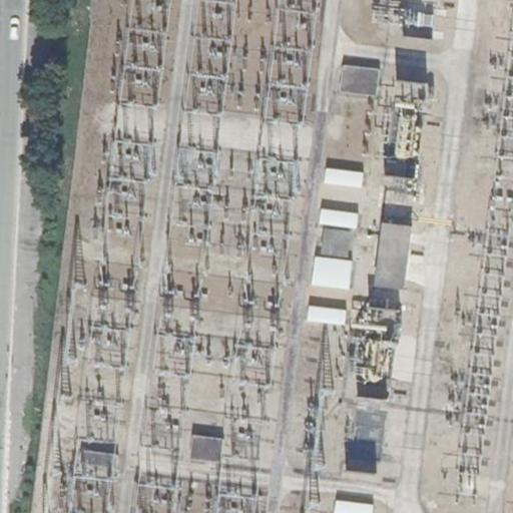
[(380,69),(344,66),(341,93),(378,96),(380,69)]
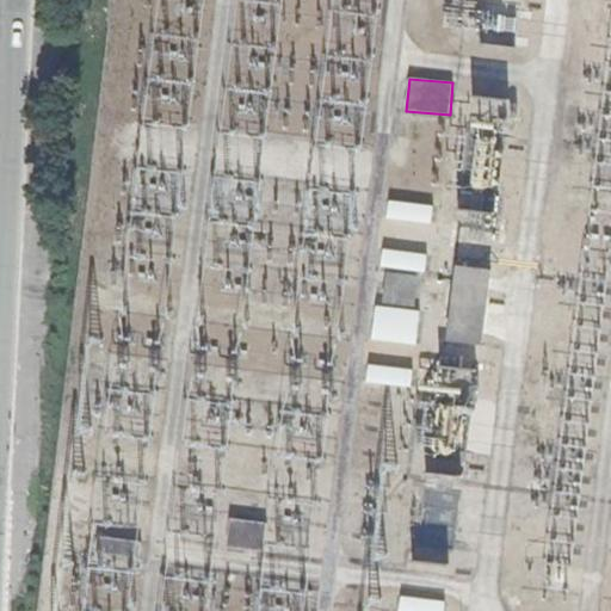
[(433,207),(390,202),(388,217),(432,223),(433,207)]
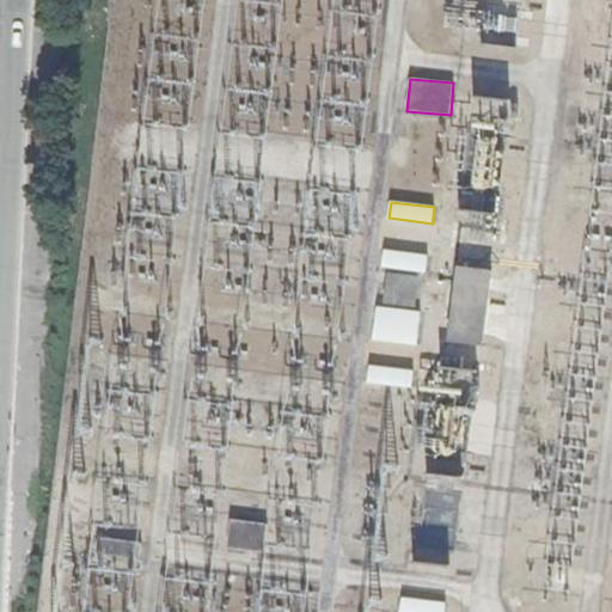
[(428,256),(385,251),(383,267),(426,273),(428,256)]
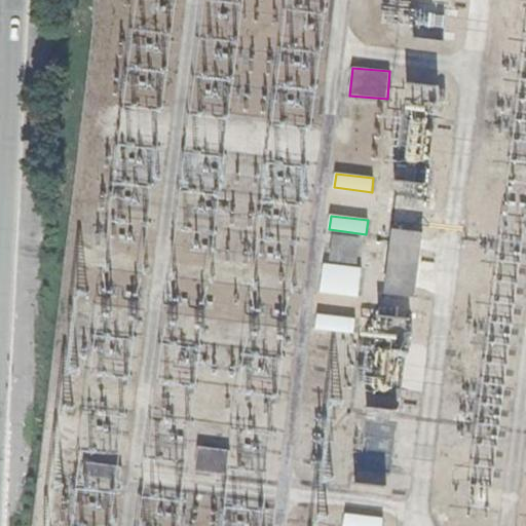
[(423,231),(392,227),(385,294),(416,297),(423,231)]
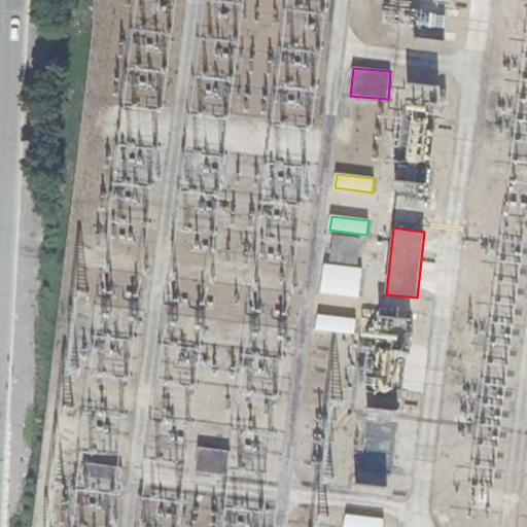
[(361,238),(334,235),(330,261),(358,265),(361,238)]
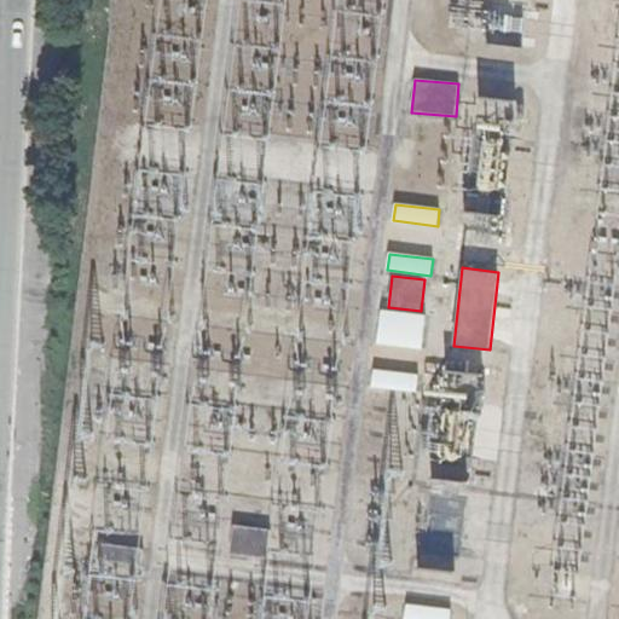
[(428,317),(381,311),(377,342),(424,348),(428,317)]
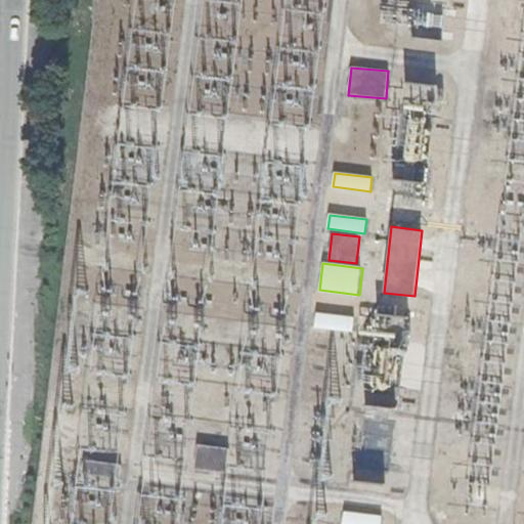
[(354,318),(316,314),(315,326),(352,331),(354,318)]
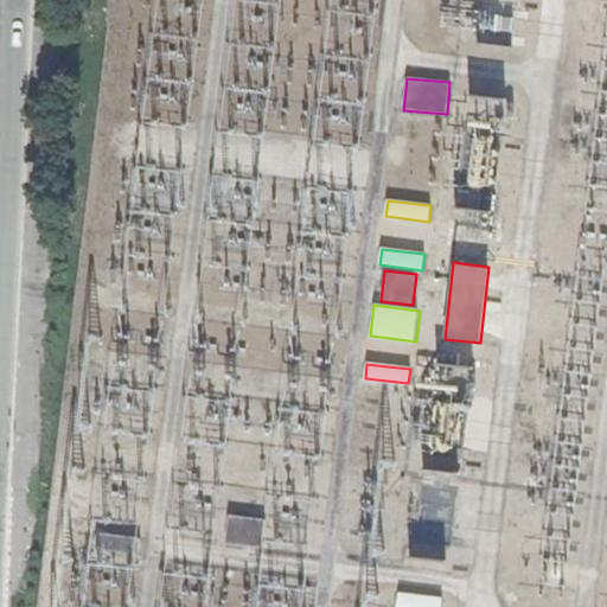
[(264,519),(229,515),(225,543),(261,548),(264,519)]
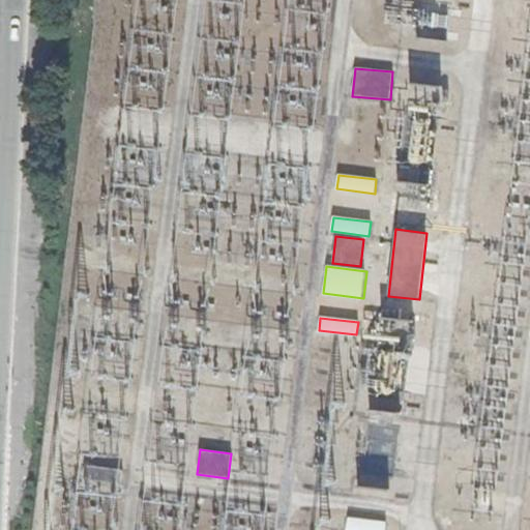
[(121,470),(83,466),(81,479),(120,484),(121,470)]
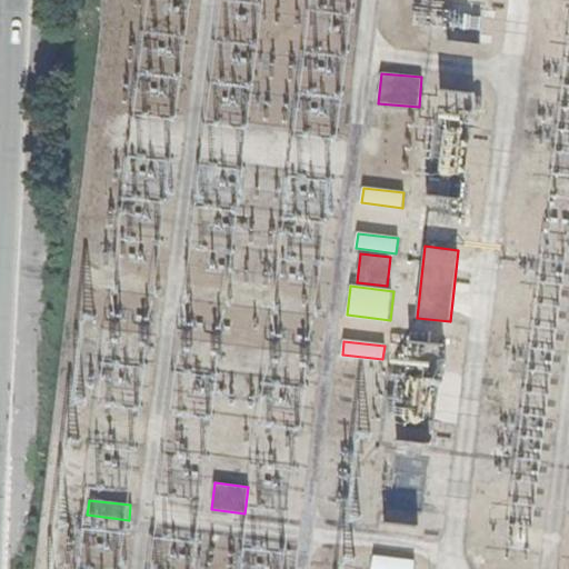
[(412,568),(413,561),(375,557),(372,568),(412,568)]
